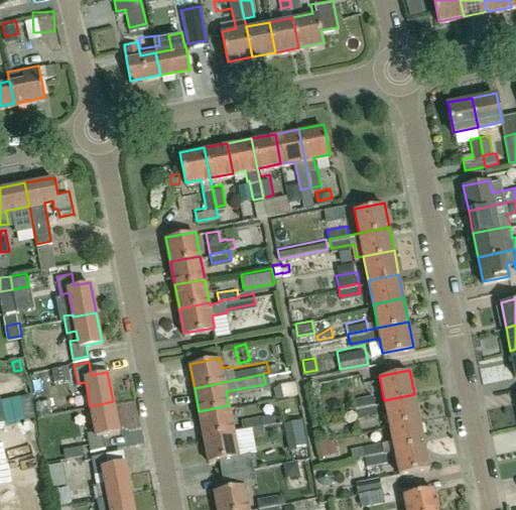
[(26,381),(29,401),(47,398),(44,379),(26,381)]
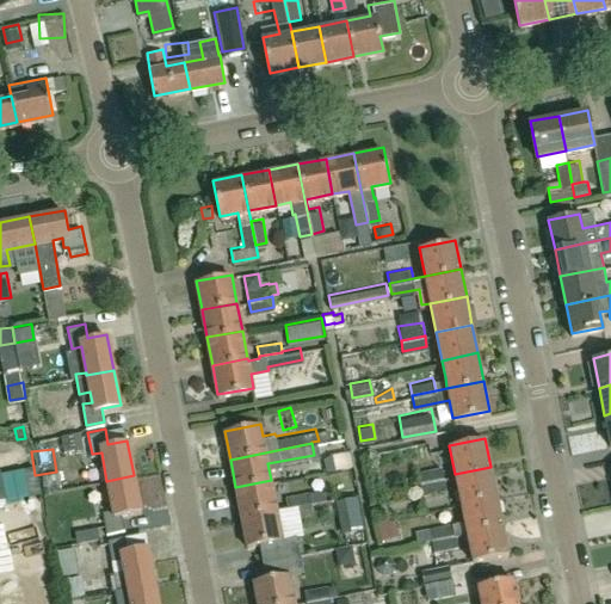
[(419,480),(444,475),(442,463),(417,468),(419,480)]
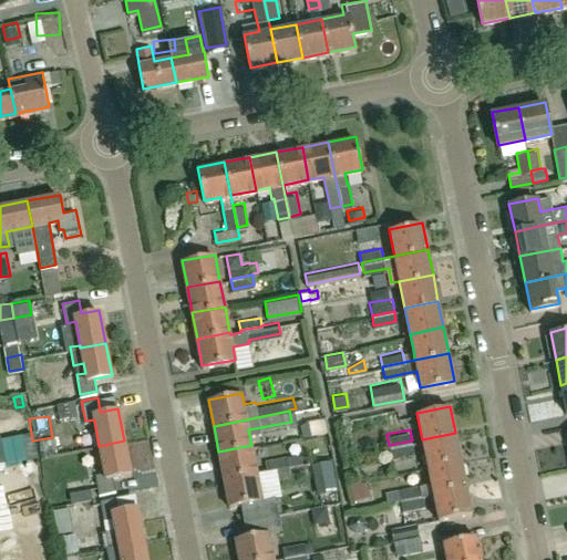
[(461,458),(455,433),(422,439),(426,465),(461,458)]
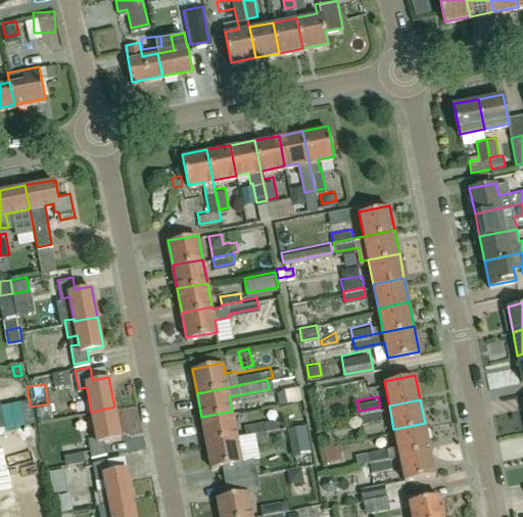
[(16,407),(18,417),(25,416),(24,406),(16,407)]
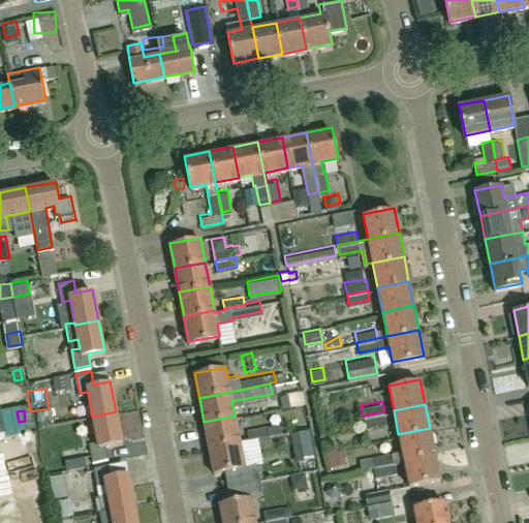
[(116,411),(92,417),(97,440),(89,441),(92,460),(107,457),(104,445),(121,442),(116,411)]
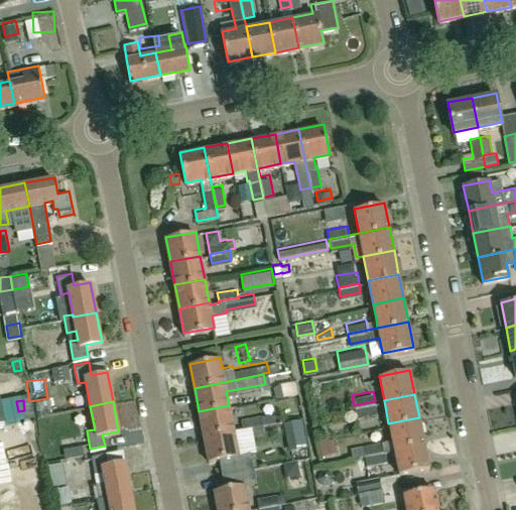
[(375,401),(354,405),(355,405),(343,408),(344,414),(356,411),(357,415),(377,411),(375,401)]
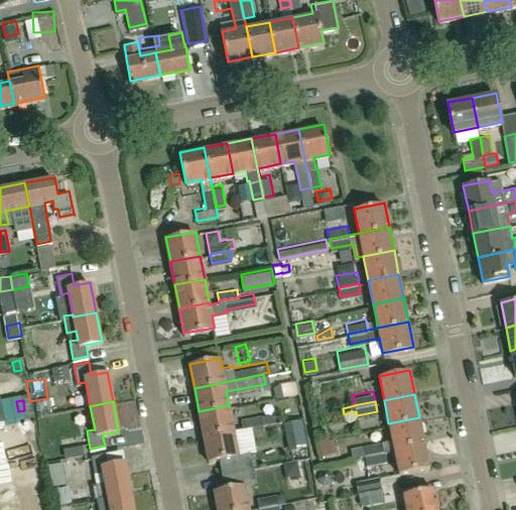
[(204,435),(234,429),(229,405),(199,411),(204,435)]
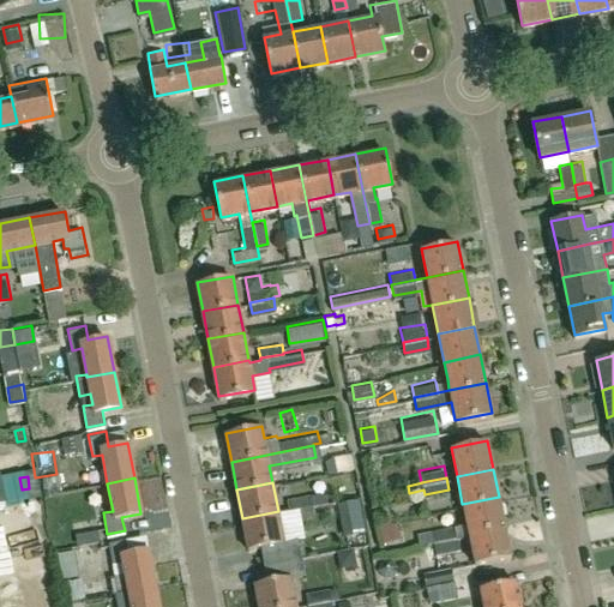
[(22,490),(24,500),(31,499),(29,488),(22,490)]
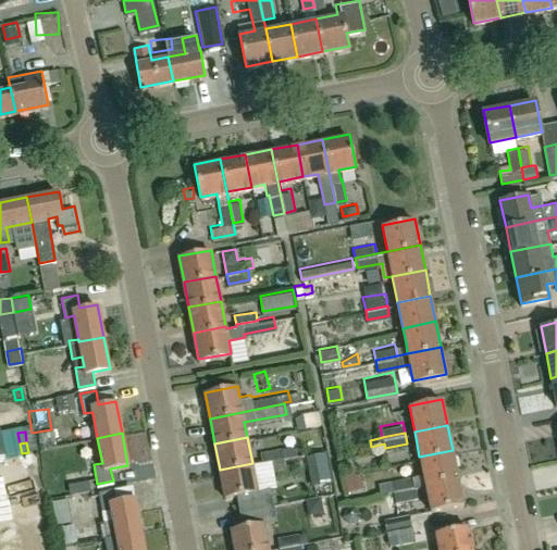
[(284,455),(282,447),(282,445),(259,449),(261,460),(284,455)]
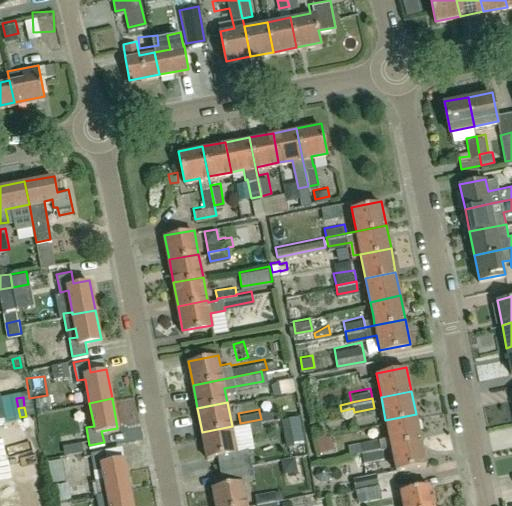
[(281,418),(284,431),(300,428),(297,414),(294,415),(281,418)]
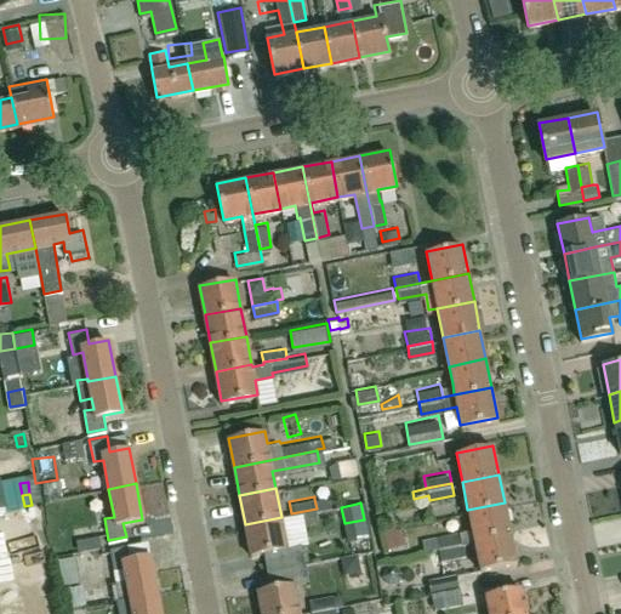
[(505,502),(467,510),(471,527),(459,529),(459,528),(421,538),(425,550),(438,546),(462,540),(473,538),(511,530),(505,502)]
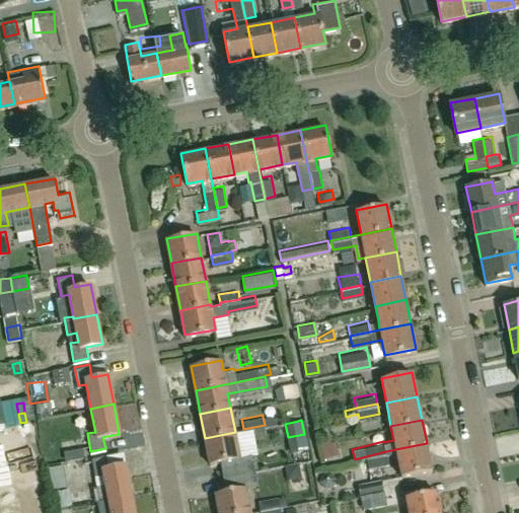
[(235,432),(205,438),(210,462),(239,456),(237,441),(266,436),(265,427),(235,432)]
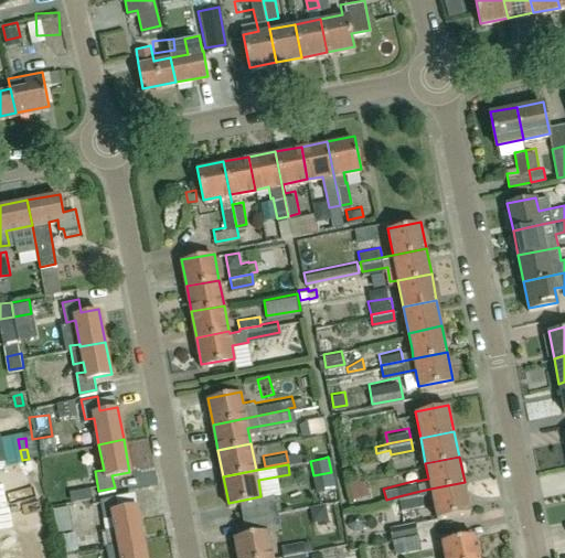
[(0,491),(30,486),(28,471),(0,474),(0,491)]
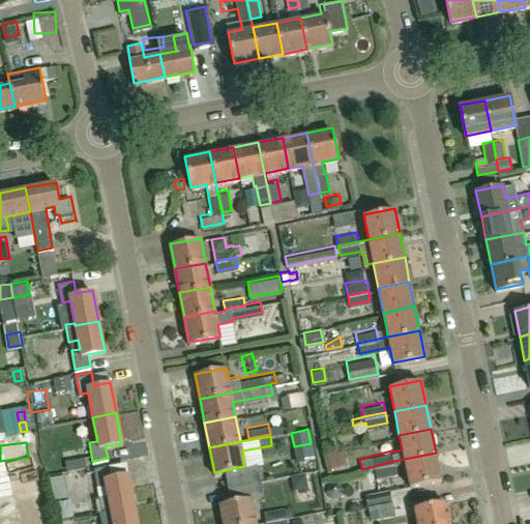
[(302,452),(272,456),(276,493),(307,490),(302,452)]
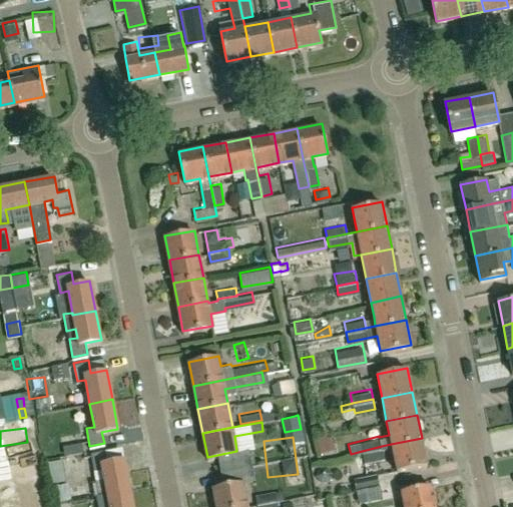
[(422,438),(391,444),(396,469),(426,463),(422,438)]
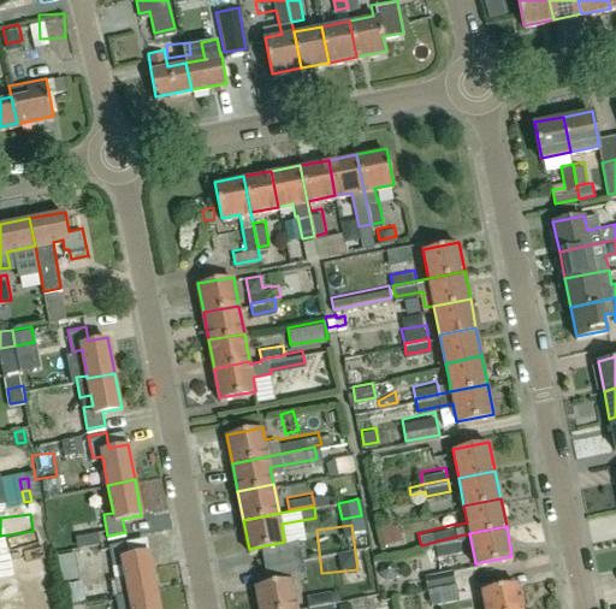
[(64,527),(42,533),(51,568),(72,563),(64,527)]
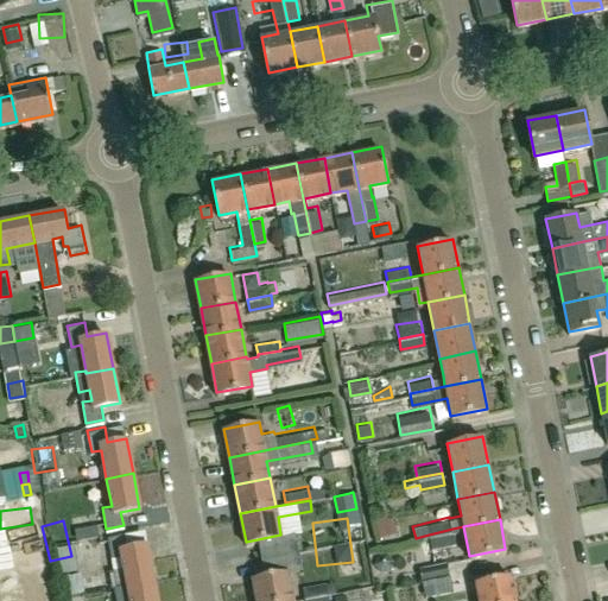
[(453,529),(429,535),(432,546),(456,541),(453,529)]
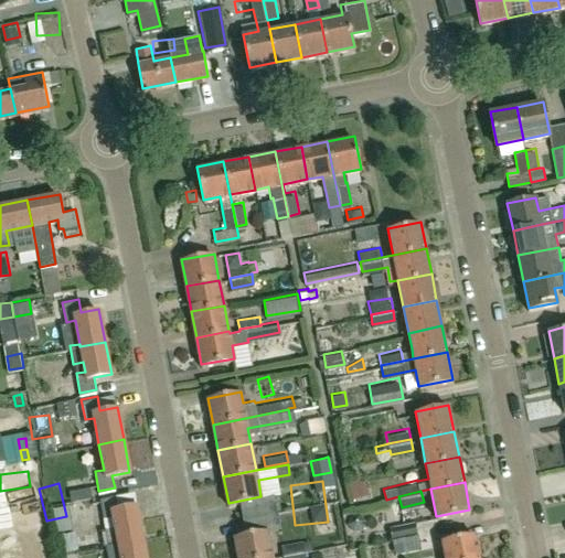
[(118,542),(142,537),(136,504),(118,507),(116,494),(99,497),(104,517),(113,515),(118,542)]
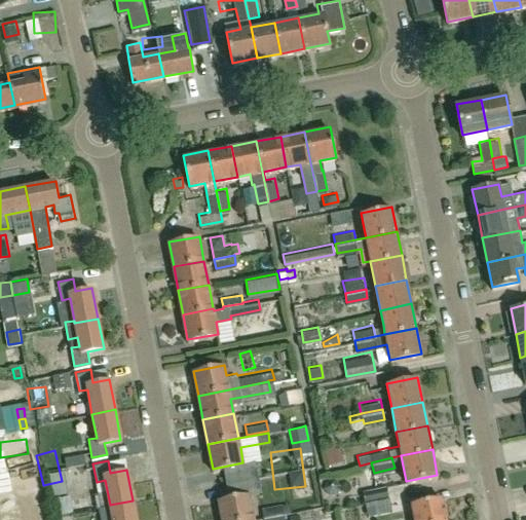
[(28,490),(42,486),(37,469),(24,473),(28,490)]
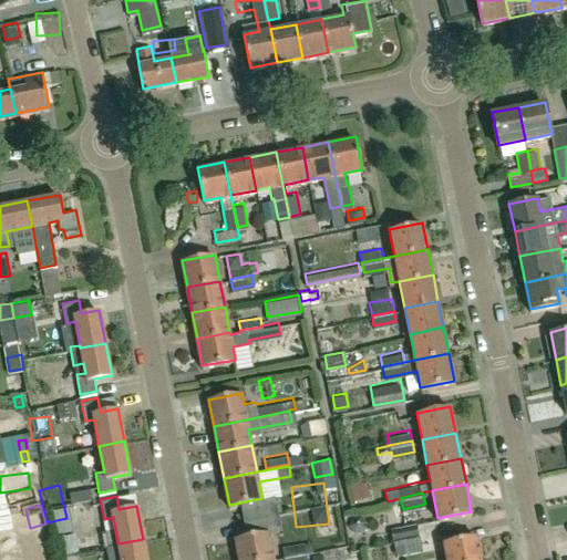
[(366,520),(360,514),(351,516),(348,524),(353,530),(362,529),(366,520)]
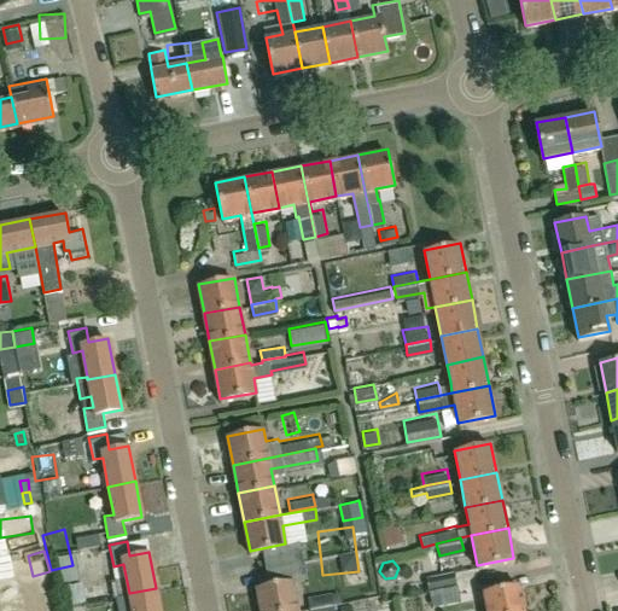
[(439,591),(442,603),(478,593),(472,569),(448,574),(452,588),(439,591)]
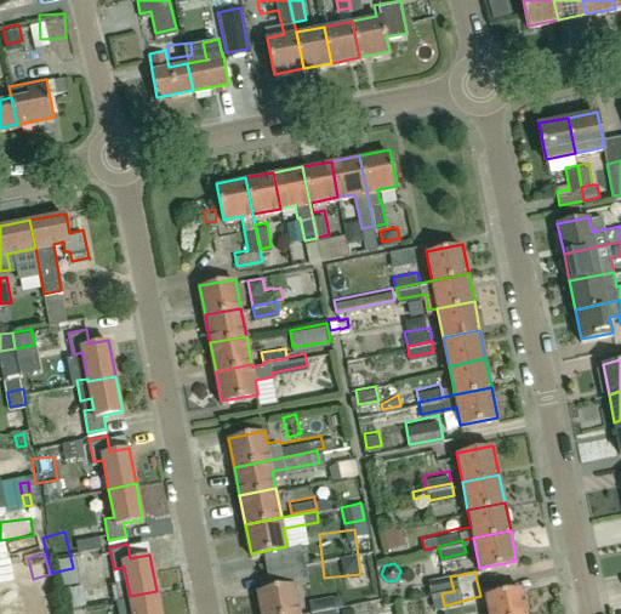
[(262,613),(291,613),(300,613),(294,583),(257,590),(262,613)]
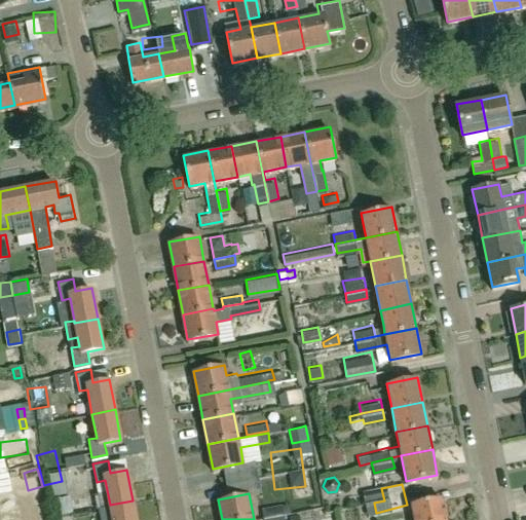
[(414,519),(446,519),(442,496),(411,503),(414,519)]
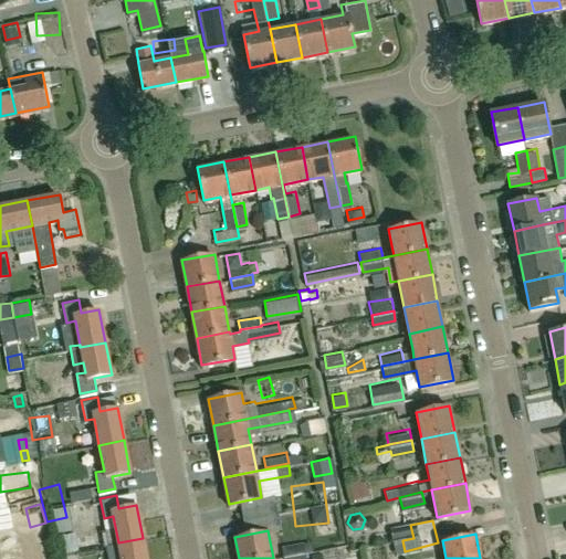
[(146,558),(143,538),(118,542),(121,558),(146,558)]
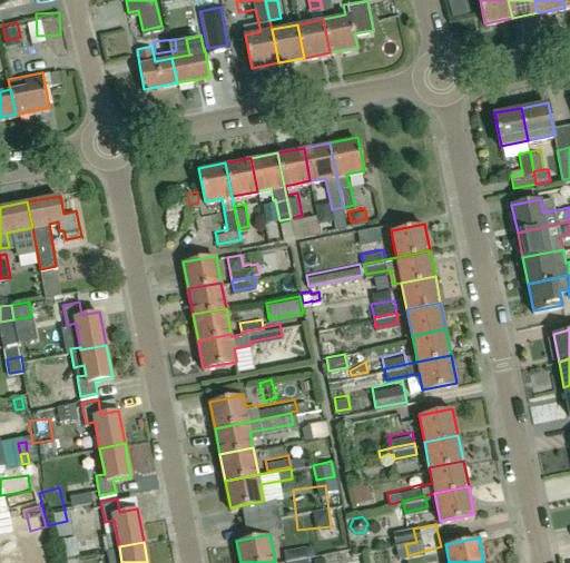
[(304,542),(283,546),(285,560),(307,555),(304,542)]
